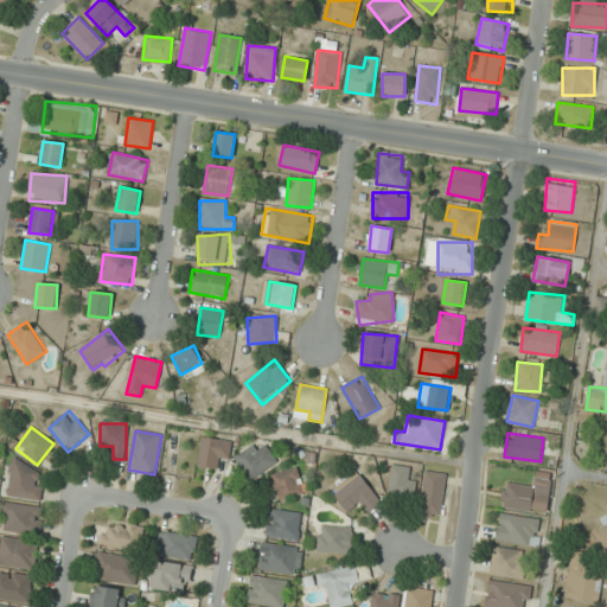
[(228,460),(232,443),(203,436),(196,465),(216,470),(219,458),(228,460)]
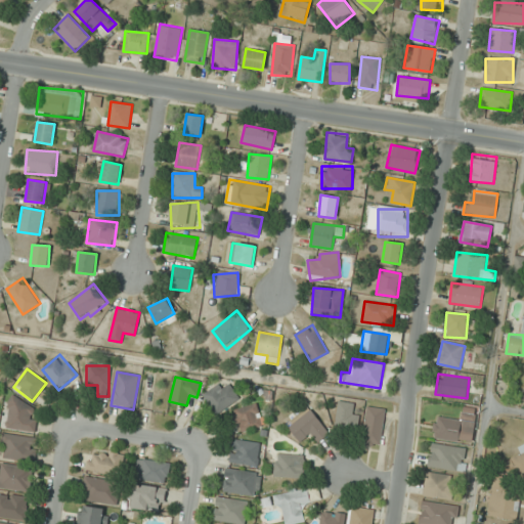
[(217,415),(239,399),(228,383),(222,388),(219,384),(204,395),(217,415)]
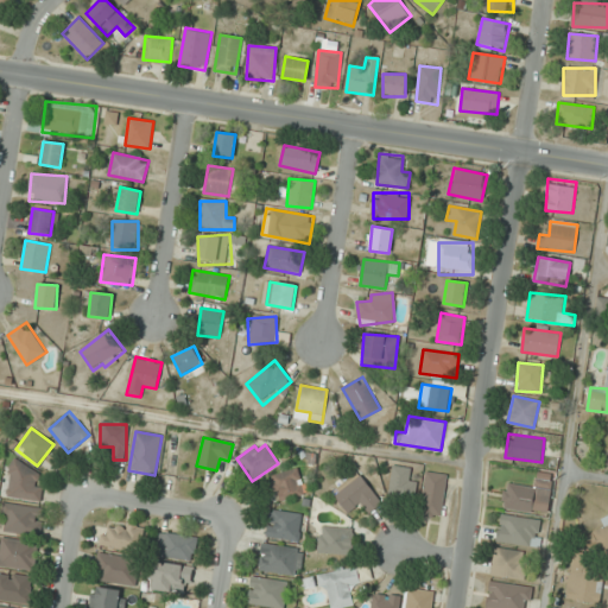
[(40,474),(14,458),(4,477),(12,483),(8,489),(35,505),(45,488),(35,482),(40,474)]
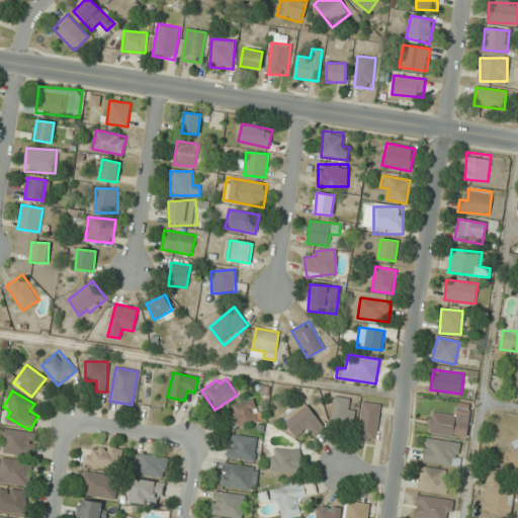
[(331,421),(353,425),(356,410),(348,408),(349,400),(335,397),(331,421)]
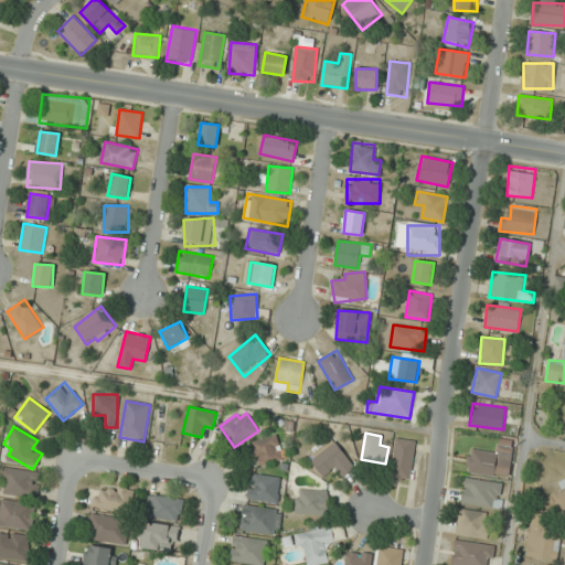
[(285,460),(280,436),(253,440),(257,465),(285,460)]
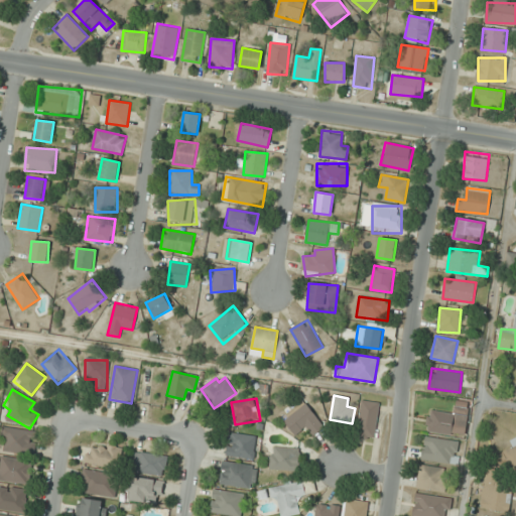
[(374,439),(379,403),(362,400),(356,437),(374,439)]
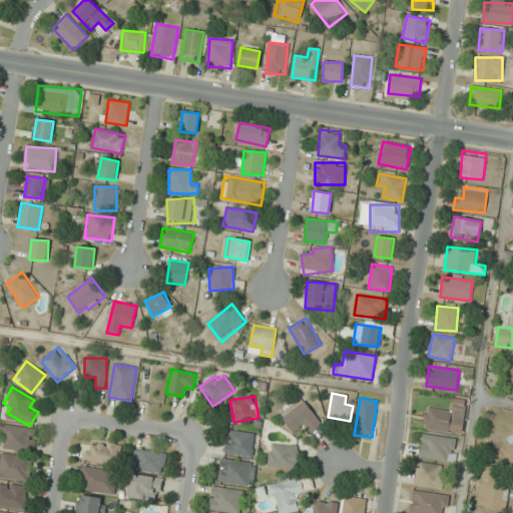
[(295,434),(302,428),(309,436),(323,423),(301,399),(280,417),(295,434)]
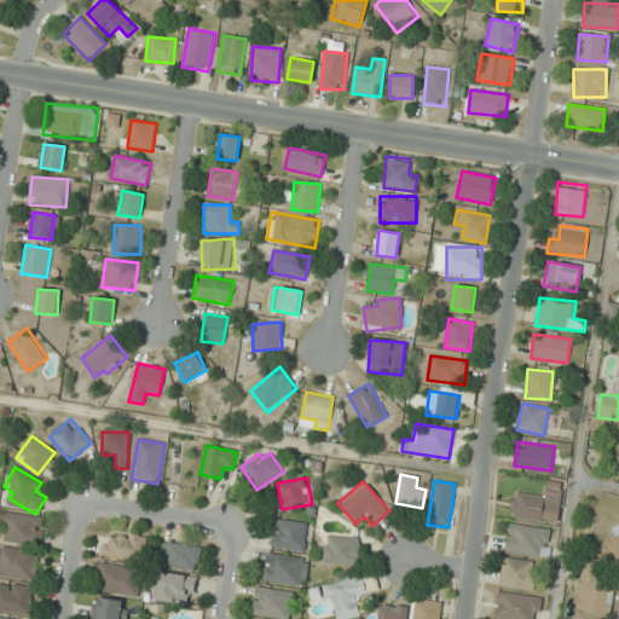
[(562,484),(545,481),(544,495),(514,492),(512,518),(557,524),(562,484)]
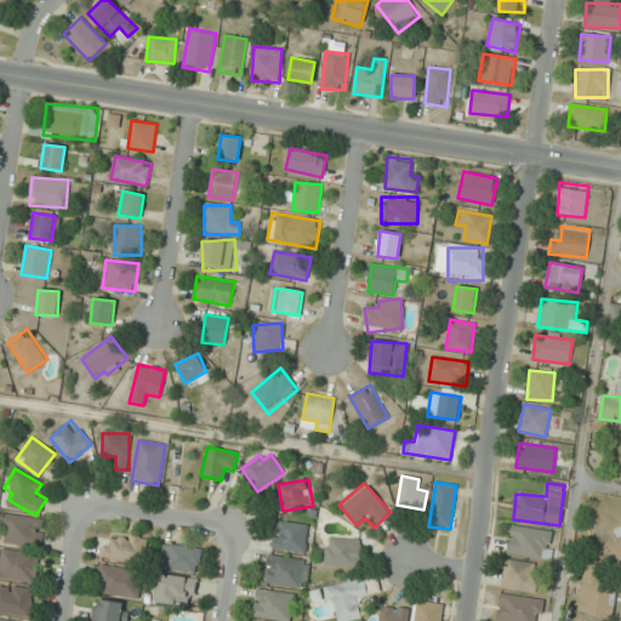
[(44,519),(5,514),(1,542),(40,547),(44,519)]
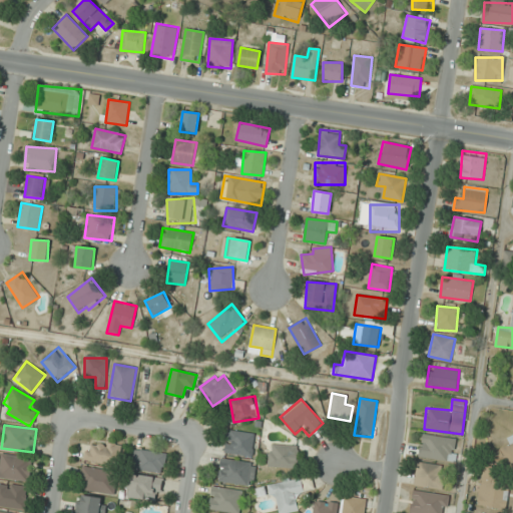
[(252,456),(254,434),(226,431),(224,453),(252,456)]
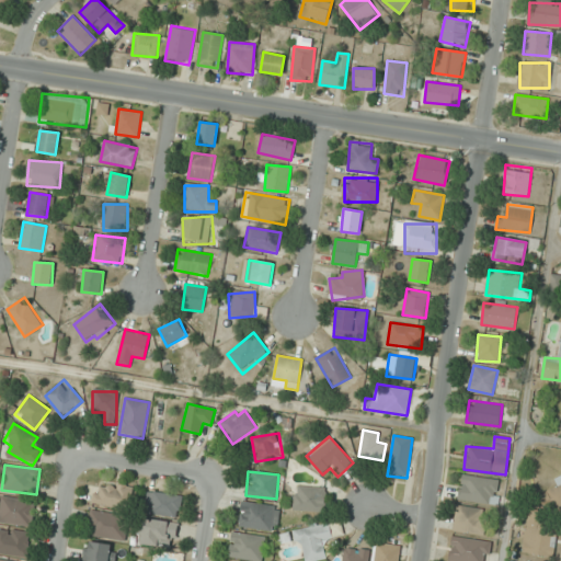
[(560,476),(554,480),(559,488),(546,494),(554,512),(560,508),(560,476)]
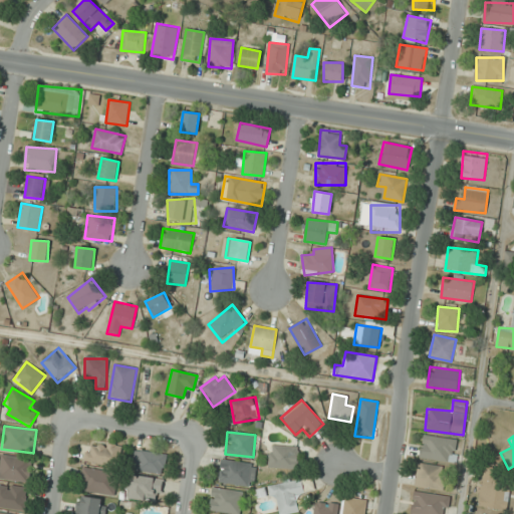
[(456,461),(457,438),(422,437),(421,461),(456,461)]
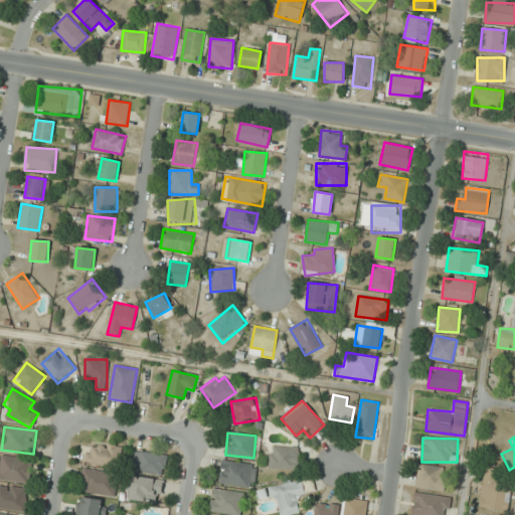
[(122,446),(87,446),(87,465),(122,465),(122,446)]
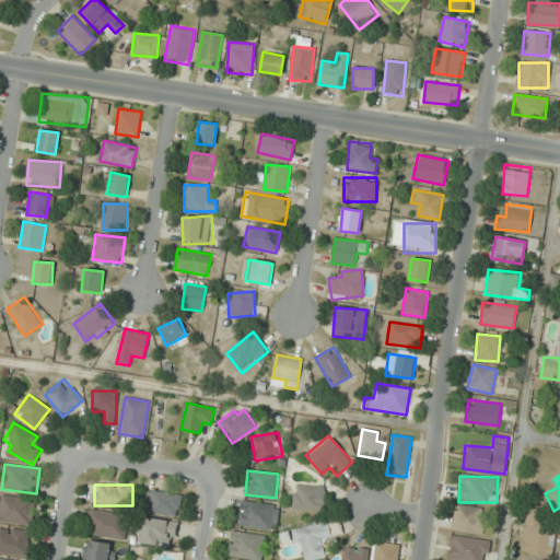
[(325,486),(293,486),(293,510),(325,510),(325,486)]
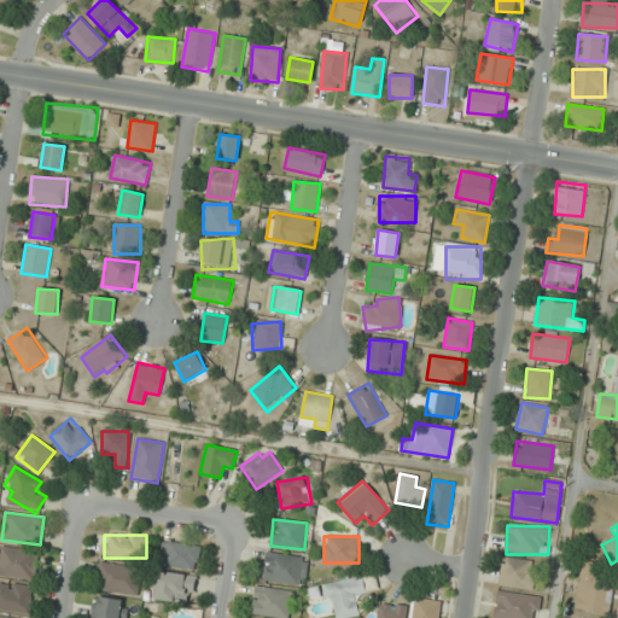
[(200,547),(162,542),(158,565),(197,570),(200,547)]
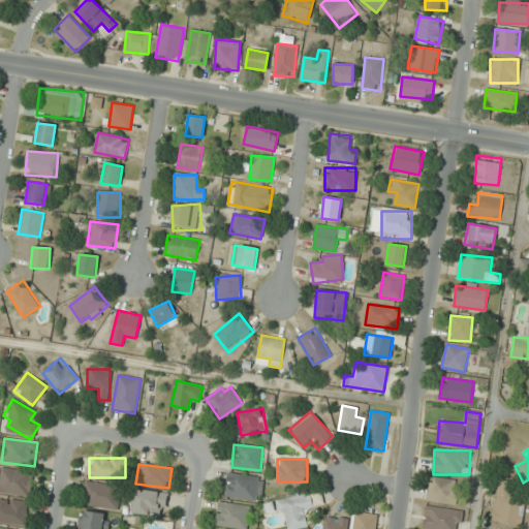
[(0,475),(0,494),(30,496),(31,471),(0,470),(0,475)]
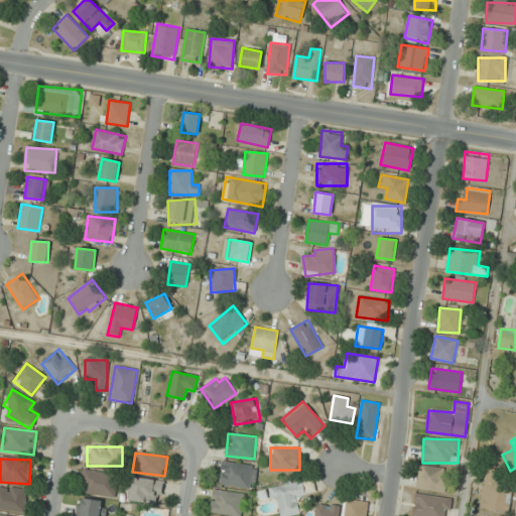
[(253,488),(255,466),(222,462),(219,485),(253,488)]
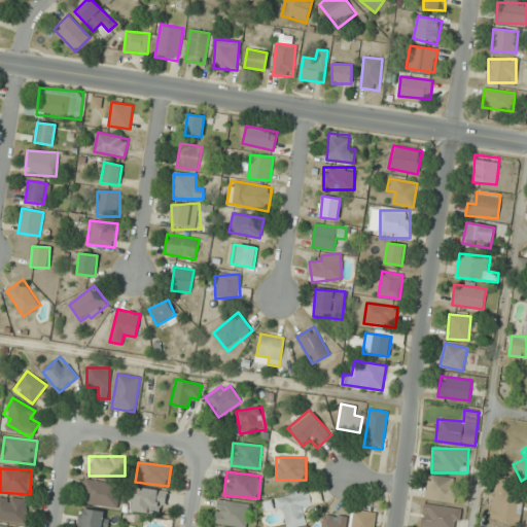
[(453,502),(456,478),(428,476),(426,499),(453,502)]
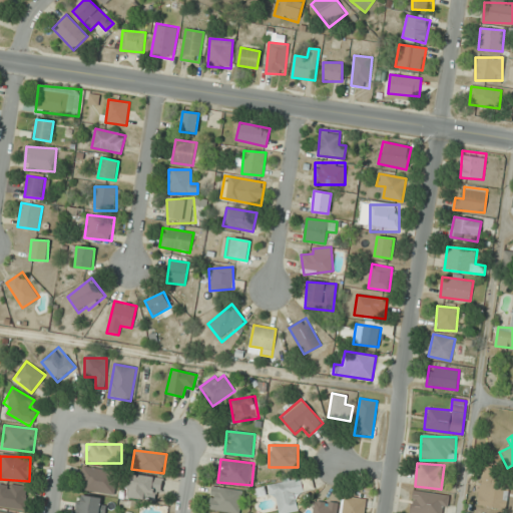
[(80,489),(114,494),(117,472),(83,467),(80,489)]
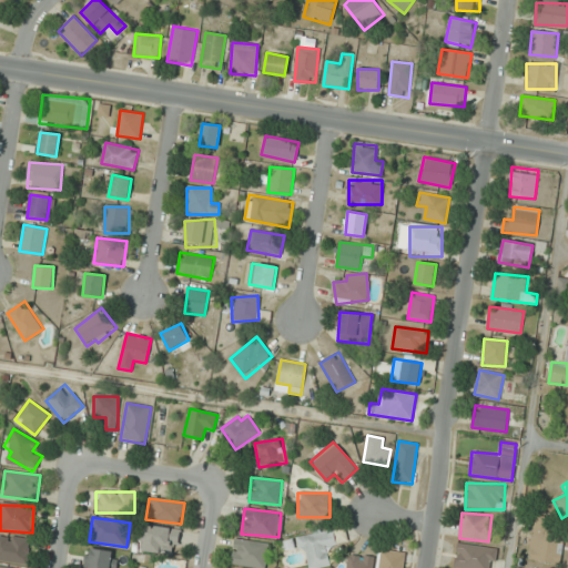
[(565,529),(533,526),(528,560),(560,565),(565,529)]
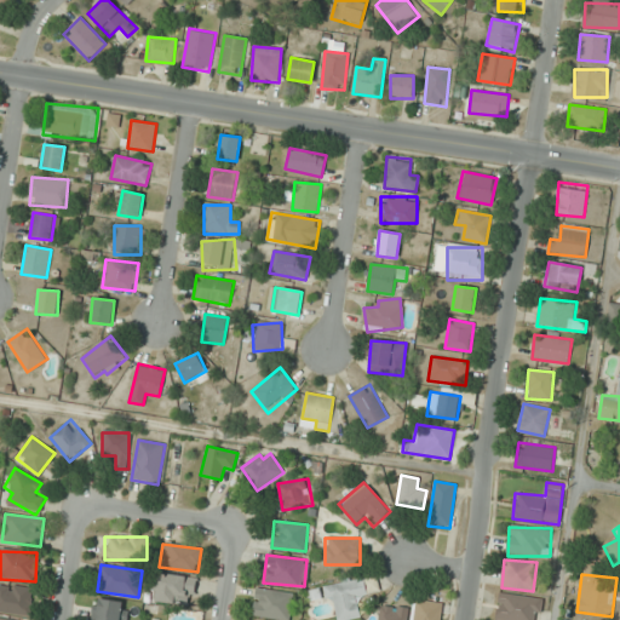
[(153,602),(195,603),(195,577),(153,575),(153,602)]
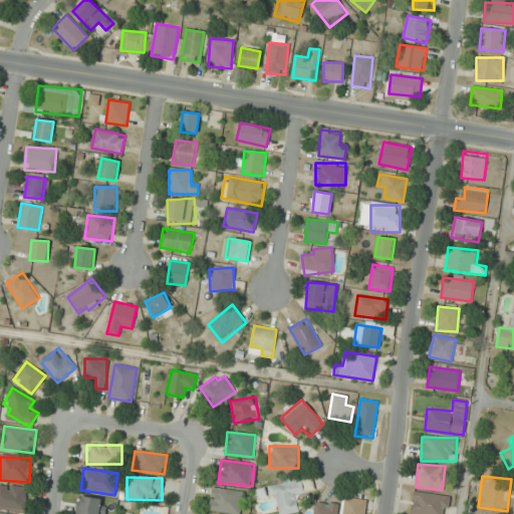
[(271,484),(274,513),(285,513),(297,513),(296,500),(304,500),(302,481),(271,484)]
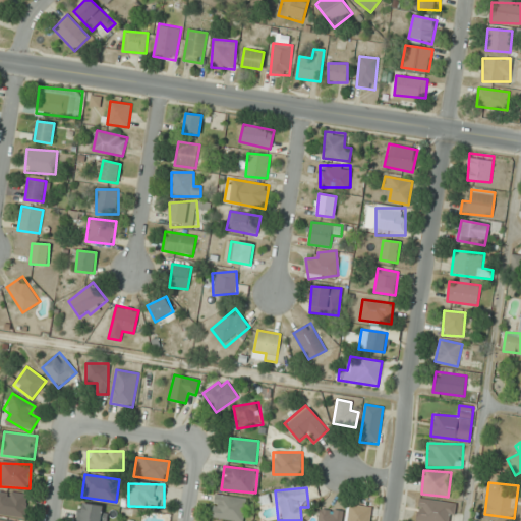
[(0,513),(25,518),(29,495),(0,490),(0,513)]
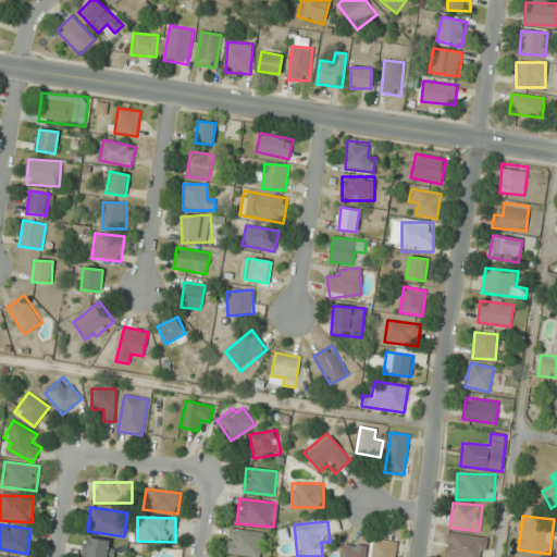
[(259,556),(263,534),(231,528),(226,553),(251,556),(259,556)]
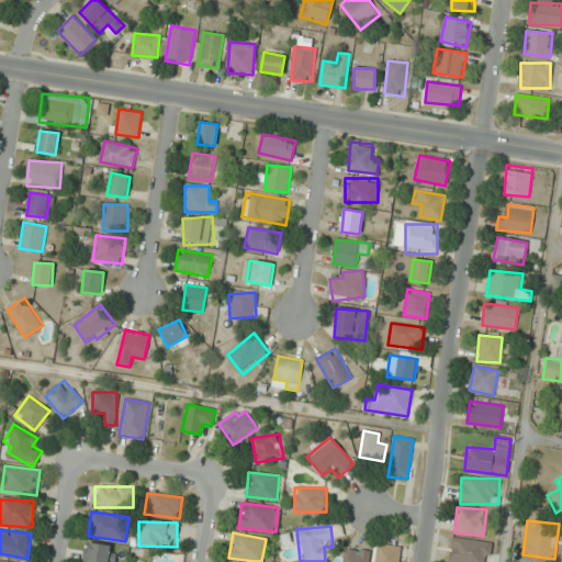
[(449,561),(487,561),(492,542),(453,537),(449,561)]
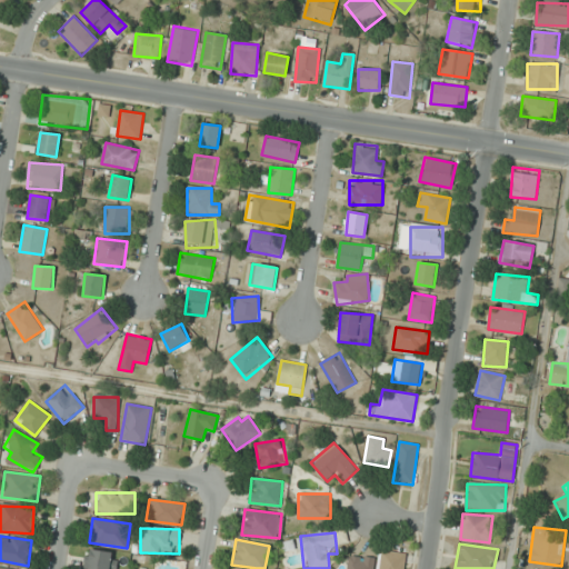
[(117,568),(119,552),(87,549),(85,568),(117,568)]
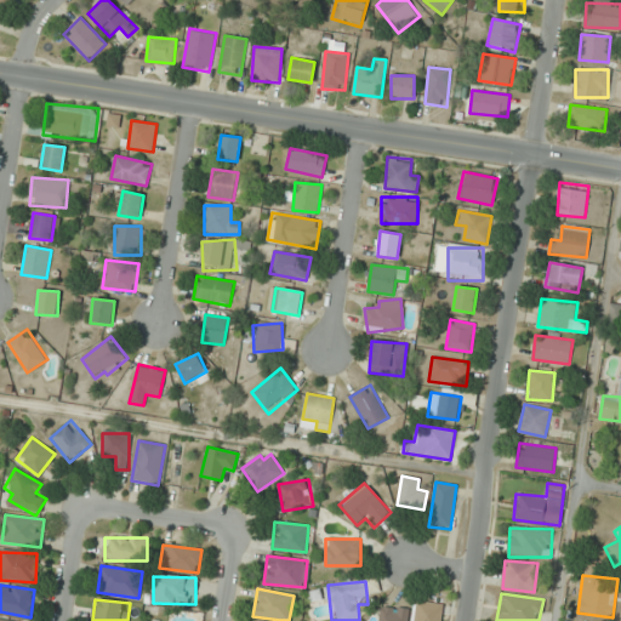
[(439,620),(443,604),(419,600),(414,620),(439,620)]
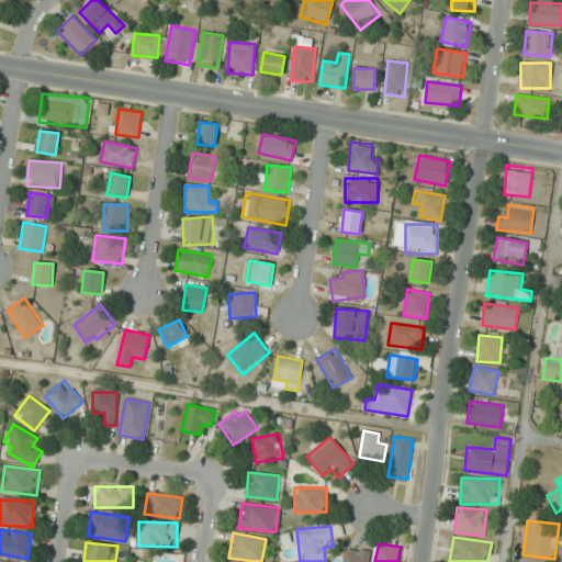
[(343,561),(369,561),(370,551),(345,548),(343,561)]
